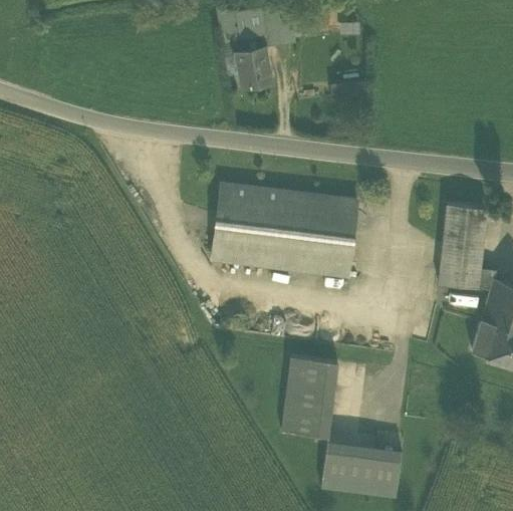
[(216,10),(235,8),(234,0),(215,3),(216,10)]
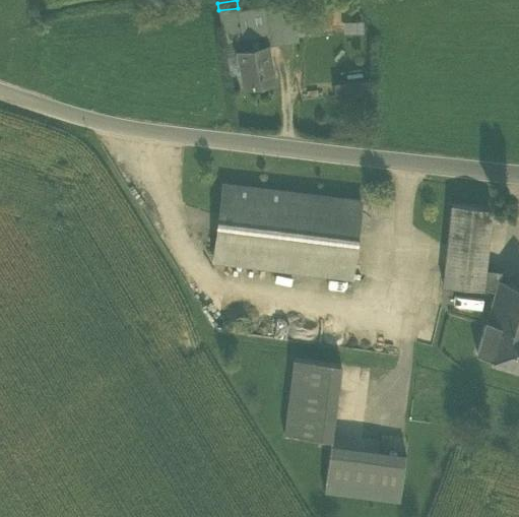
[(221,33),(235,39),(242,37),(238,13),(238,8),(218,10),(221,33)]
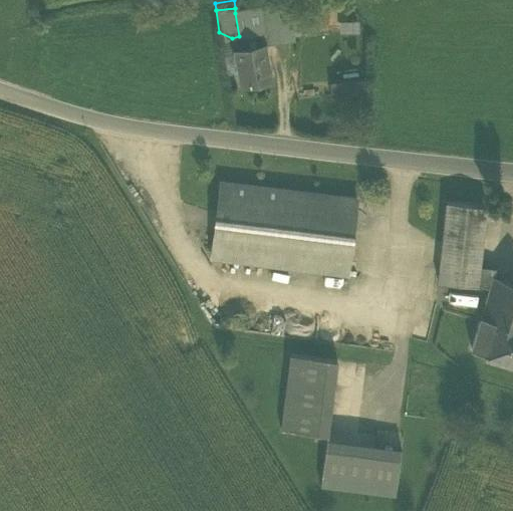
[(261,9),(235,13),(239,36),(264,31),(261,10),(261,9)]
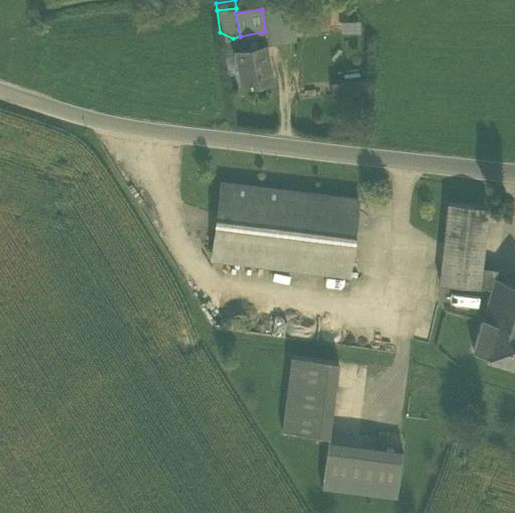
[(271,9),(262,10),(265,31),(268,47),(284,45),(279,11),(271,9)]
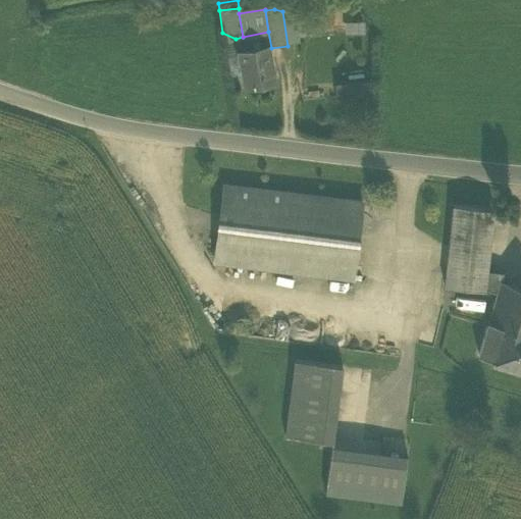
[(297,16),(282,11),(288,46),(301,44),(301,42),(298,20),(297,16)]
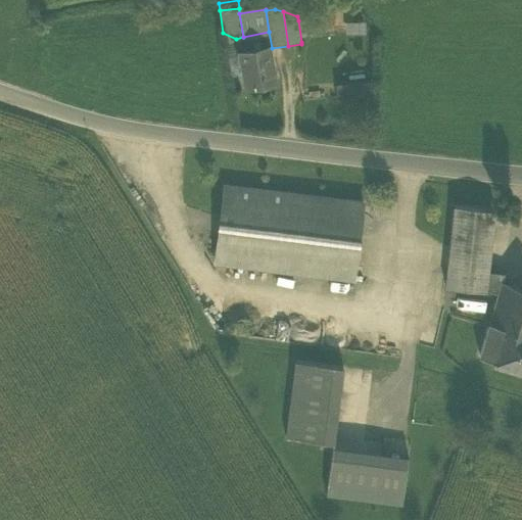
[(236,39),(239,54),(272,48),(269,32),(243,37),(236,39)]
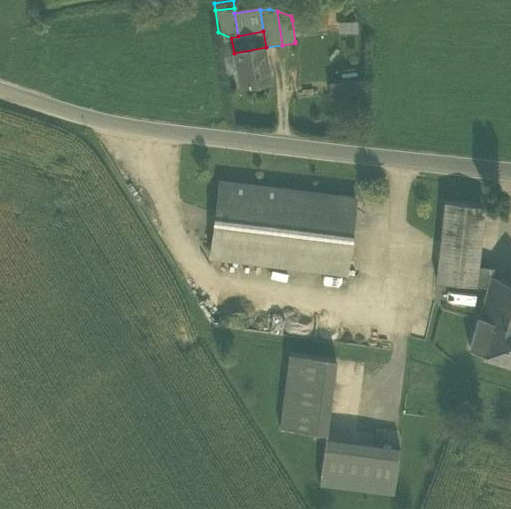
[(239,78),(242,92),(274,85),(266,47),(234,53),(235,58),(239,78)]
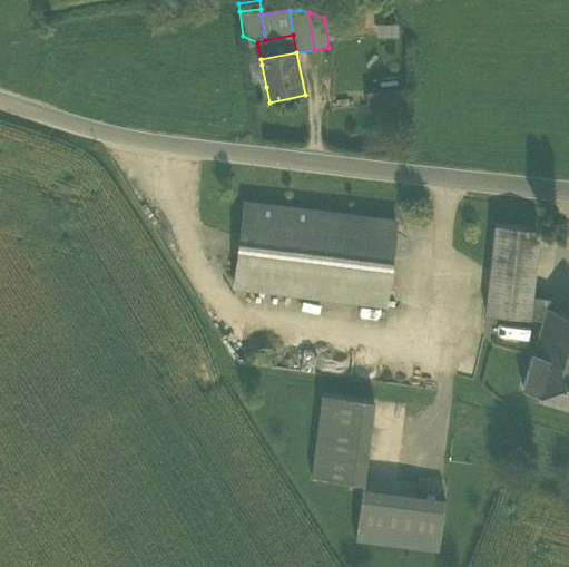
[(266,87),(262,65),(249,67),(254,89),(266,87)]
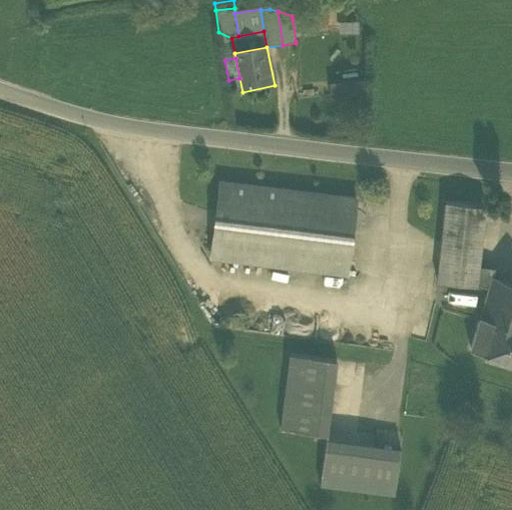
[(367,97),(367,82),(330,85),(331,101),(367,97)]
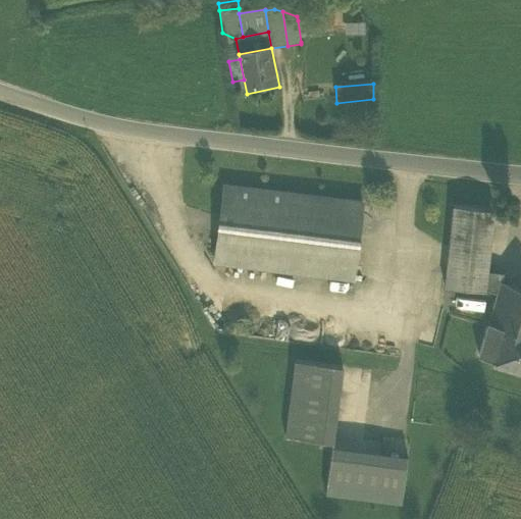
[(216,266),(355,284),(365,207),(226,190),(216,266)]
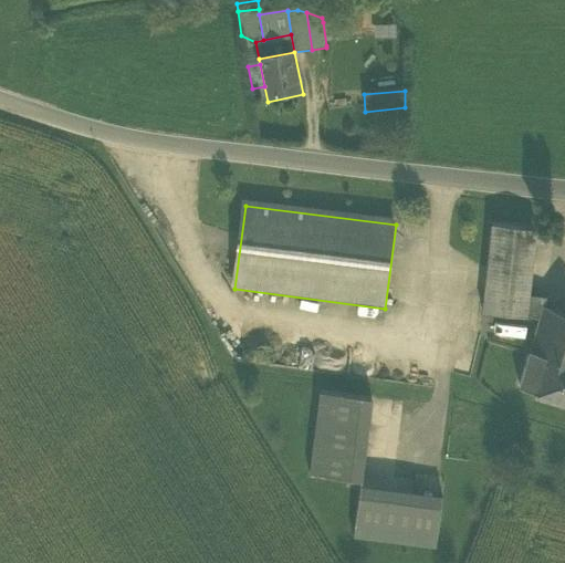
[(483,314),(541,321),(544,308),(545,309),(547,299),(530,296),(536,231),(492,226),(483,314)]
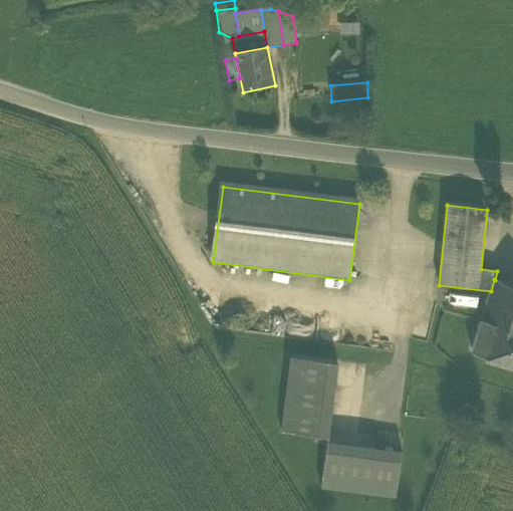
[(512,285),(495,280),(494,279),(491,291),(483,316),(512,325),(512,285)]
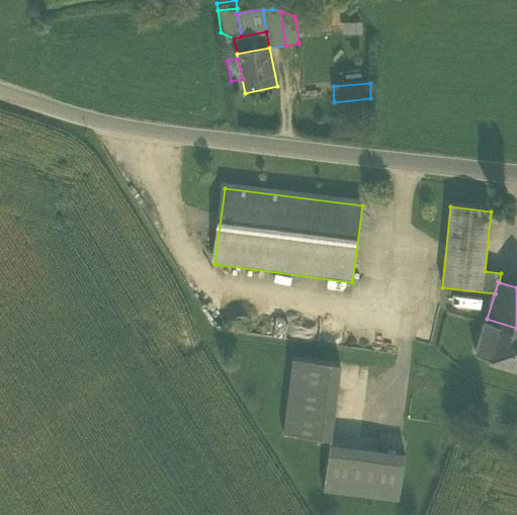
[(490,360),(516,368),(516,328),(487,319),(476,355),(490,359),(490,360)]
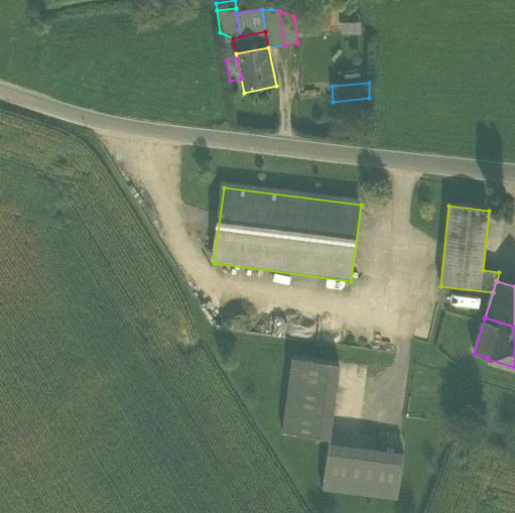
[(282,433),(330,439),(339,365),(292,359),(282,433)]
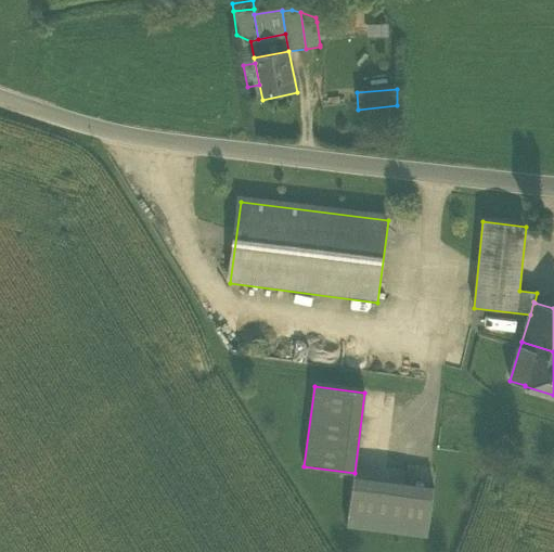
[(346,528),(427,538),(434,487),(352,477),(346,528)]
